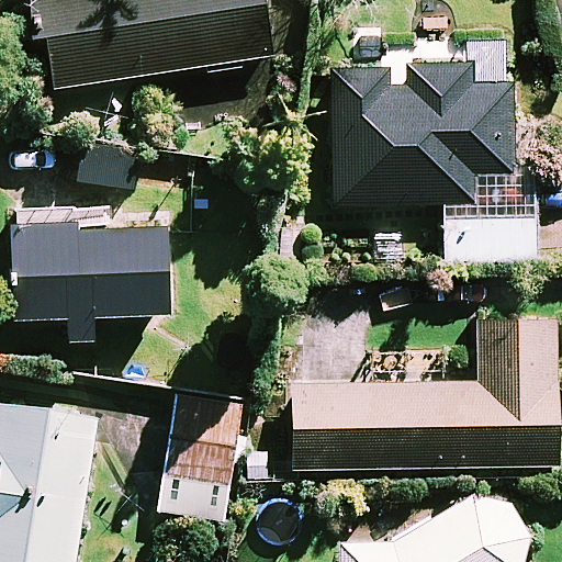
[(44,0),(45,8),(31,10),(35,40),(49,37),(57,88),(274,55),(266,0),(44,0)]
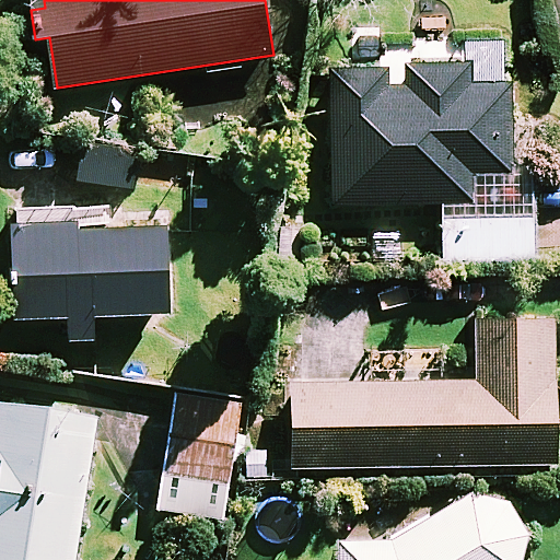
[(476,82),(476,61),(331,61),(331,203),(443,203),(443,258),(534,257),(533,166),(512,166),(511,82),(476,82)]
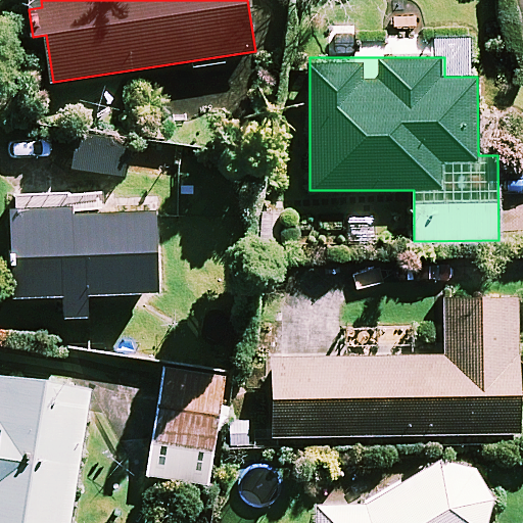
[(130,139),(78,133),(74,170),(125,177),(130,139)]
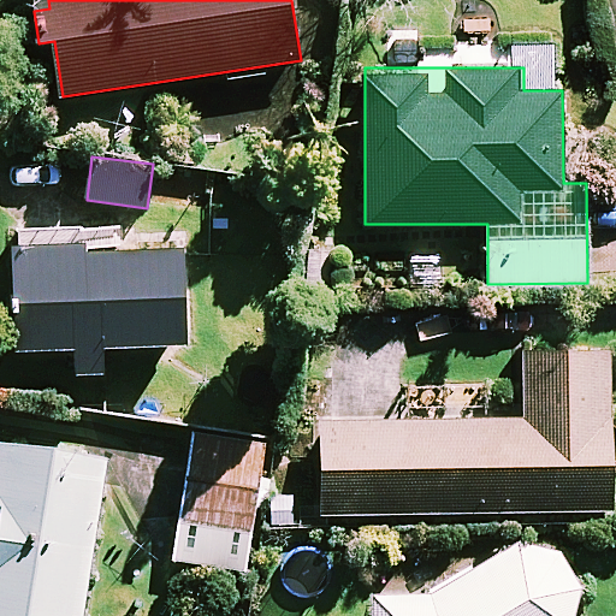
[(187,343),(185,238),(83,241),(82,220),(13,221),(16,348),(72,348),(73,372),(104,372),(104,344),(187,343)]
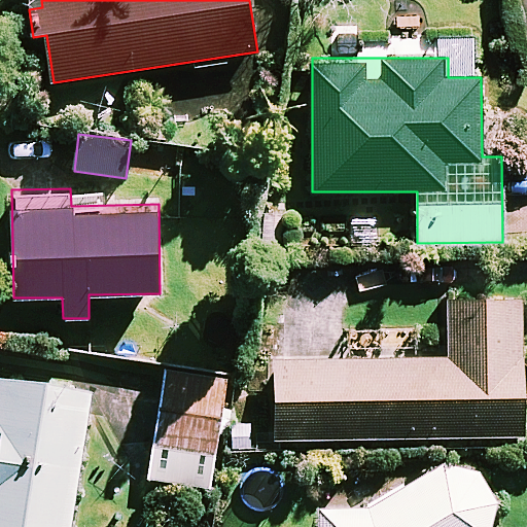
[(522,292),(448,293),(449,359),(277,361),(277,438),(524,436),(522,292)]
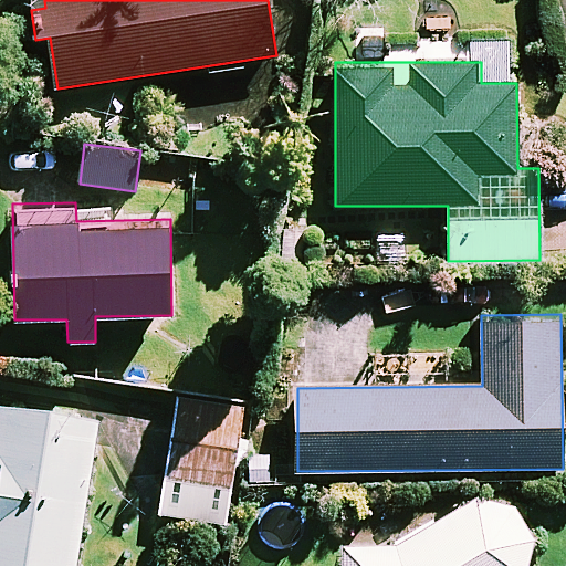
[(242,406),(180,398),(169,480),(232,489),(242,406)]
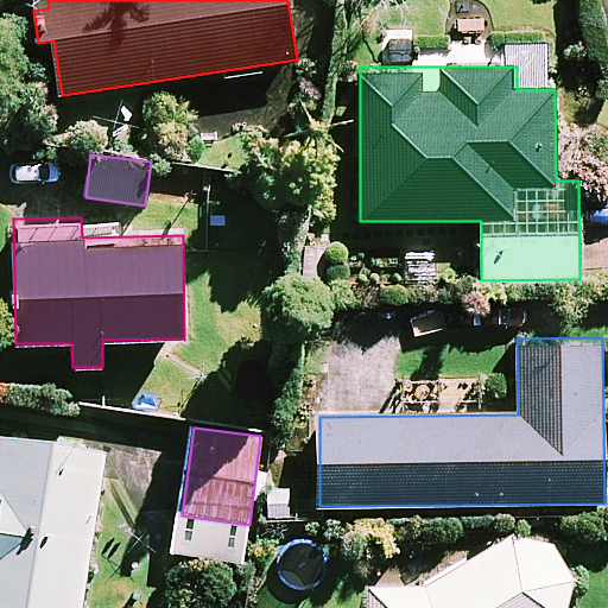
[(82,607),(106,448),(0,432),(0,607),(82,607)]
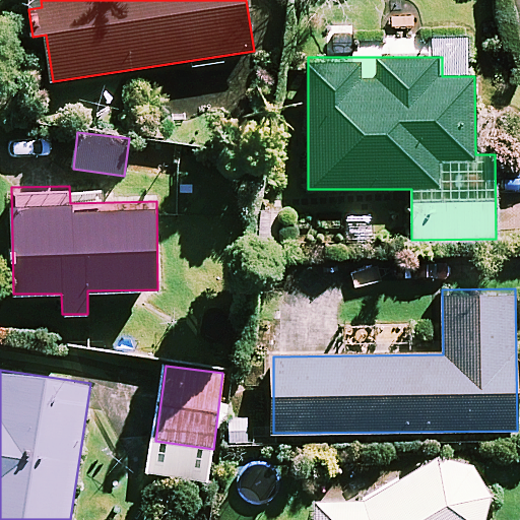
[(479,519),(480,464),(436,465),(353,502),(317,503),(316,519),(479,519)]
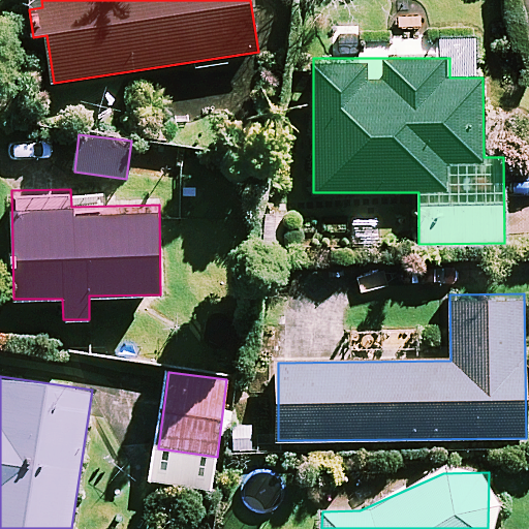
All buildings are outlined.
